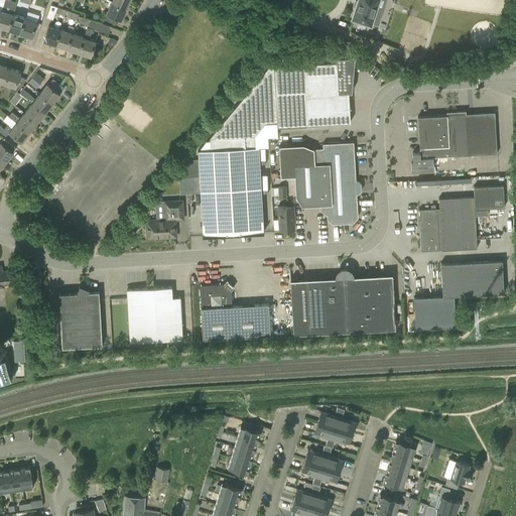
[(9,0),(5,0),(0,15),(0,26),(9,29),(13,14),(17,2),(9,0)]
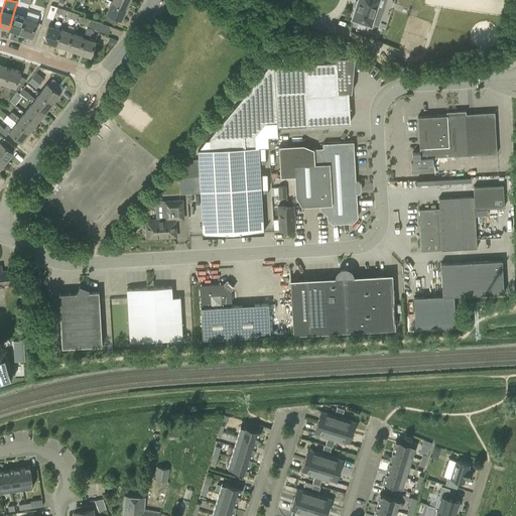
[(358,0),(353,17),(371,23),(371,22),(378,24),(381,14),(374,11),(378,0),(358,0)]
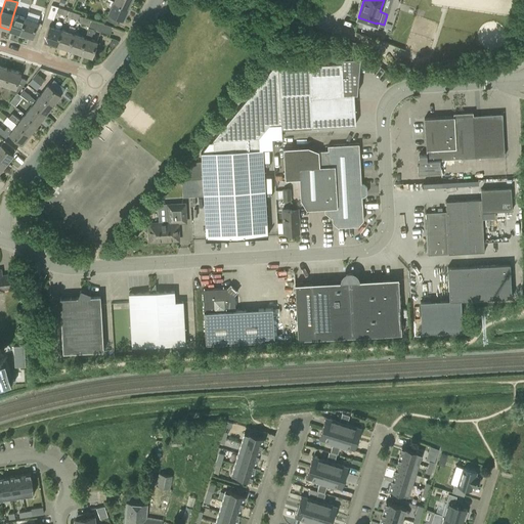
[(107,13),(123,19),(128,8),(114,1),(107,13)]
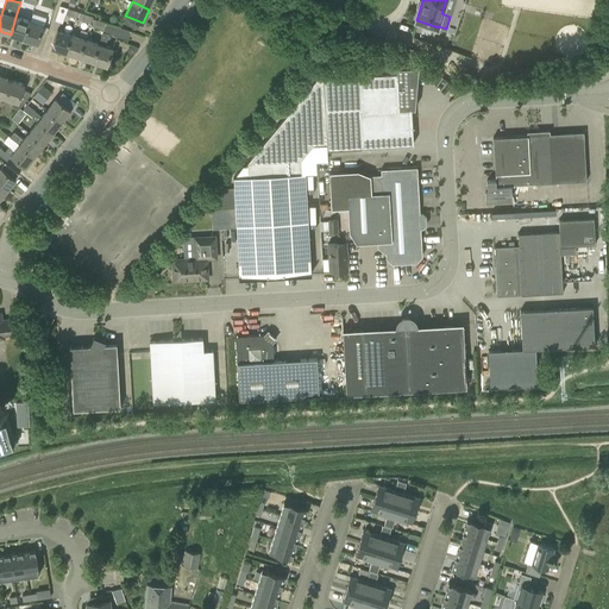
[(55,20),(62,23),(66,14),(76,19),(79,12),(61,6),(55,20)]
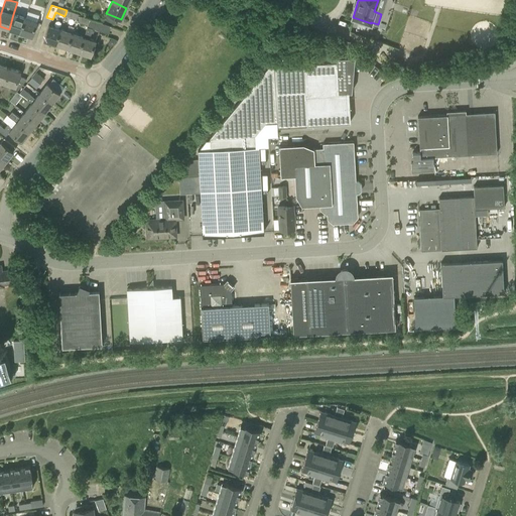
[(77,19),(79,14),(69,10),(67,16),(77,19)]
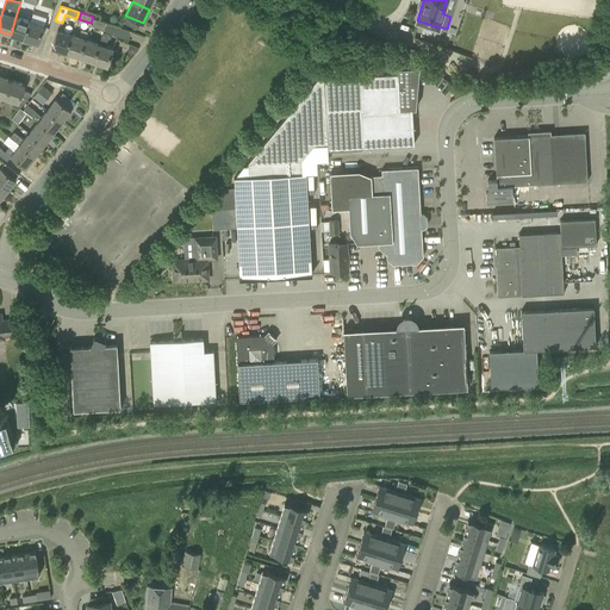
[(16,17),(11,35),(24,39),(30,22),(16,17)]
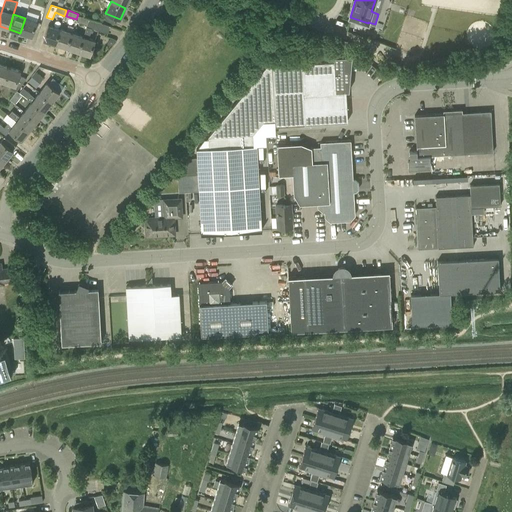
[(77,21),(87,24),(89,19),(82,16),(79,15),(77,21)]
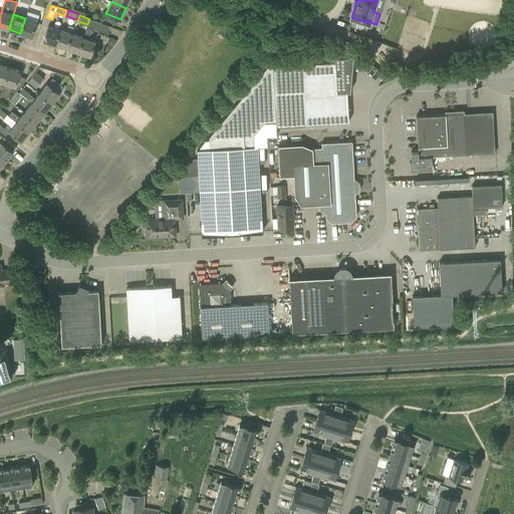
[(32,37),(37,22),(25,18),(20,33),(32,37)]
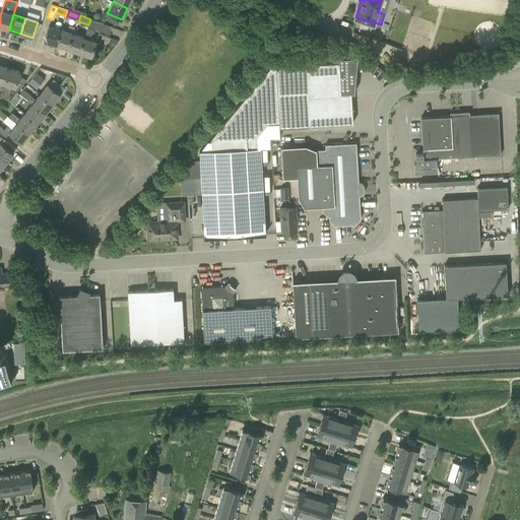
[(84,38),(79,53),(91,57),(96,42),(90,39),(93,28),(109,34),(112,26),(90,19),(88,24),(88,26),(87,26),(84,38)]
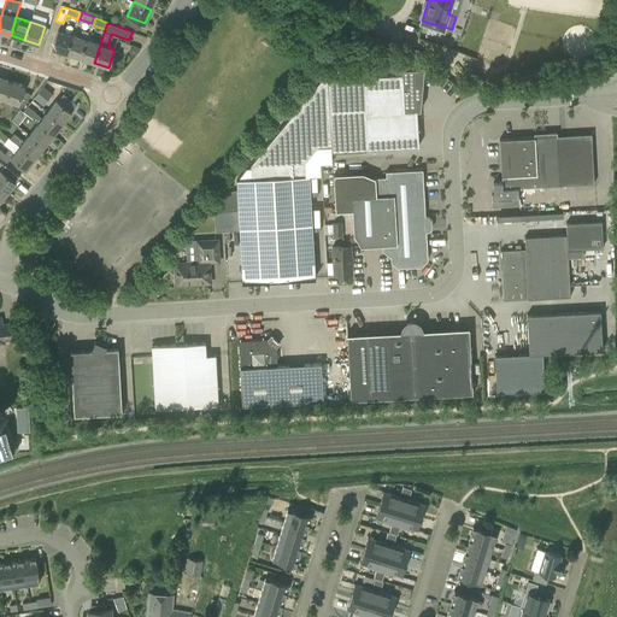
[(52,48),(66,53),(72,35),(58,30),(52,48)]
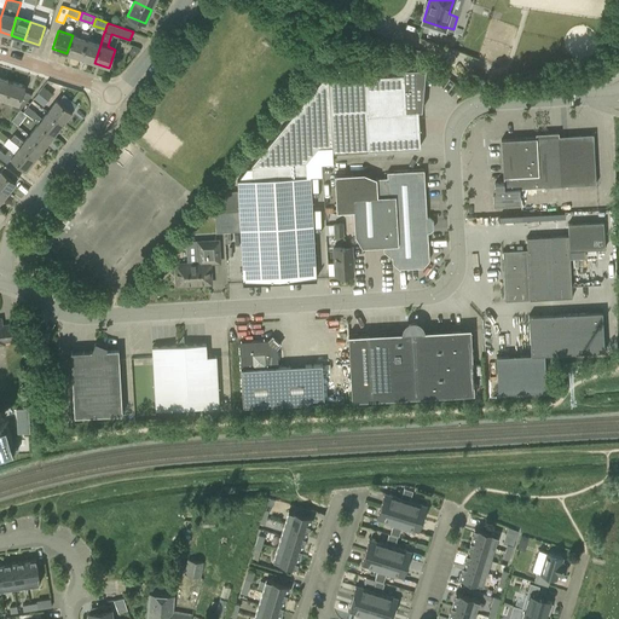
[(73,35),(67,53),(81,58),(86,40),(77,36),(73,35)]
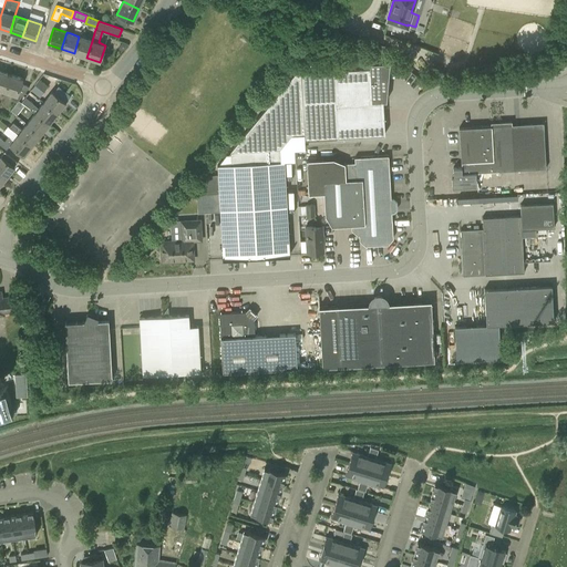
[(86,58),(92,41),(79,37),(74,53),(86,58)]
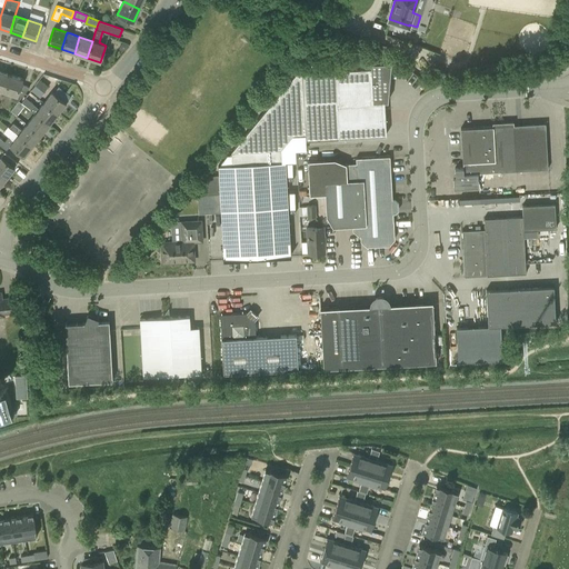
[(337,69),(300,72),(306,133),(338,131),(338,138),(386,135),(386,132),(385,101),(387,101),(385,63),(370,65),(370,67),(337,69)]
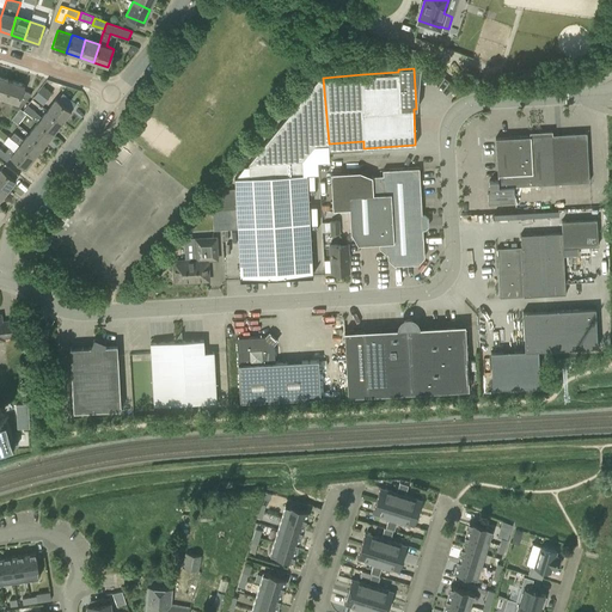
[(0,77),(0,97),(5,98),(11,80),(0,77)]
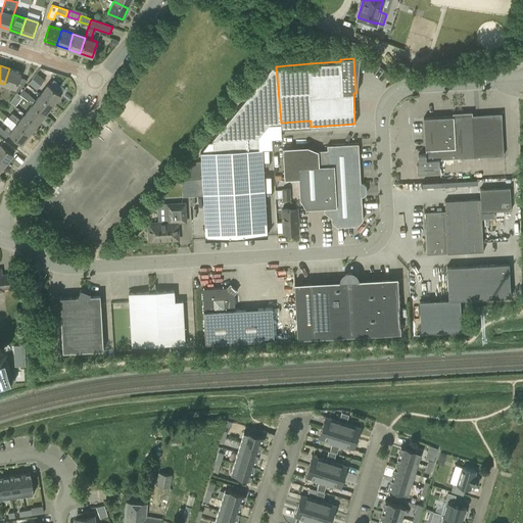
[(269,124),(281,123),(276,66),(273,66),(212,139),(214,151),(200,152),(205,238),(268,235),(263,148),(259,149),(258,136),(269,124)]
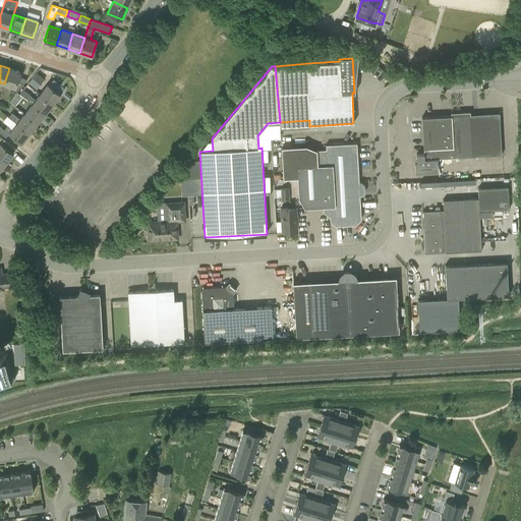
[(19,77),(21,72),(9,68),(4,83),(11,87),(9,92),(15,94),(17,92),(26,79),(19,77)]
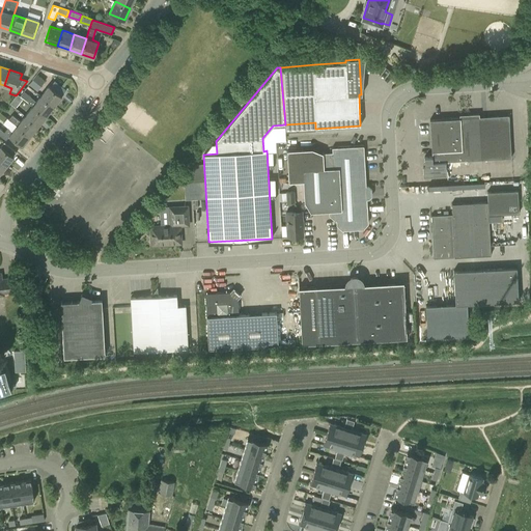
[(42,86),(33,79),(29,84),(37,91),(42,86)]
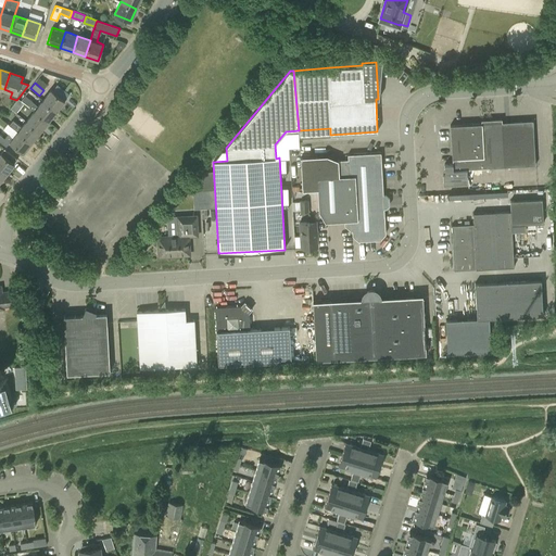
[(35,111),(48,122),(57,111),(43,101),(38,106),(33,102),(29,99),(34,93),(29,90),(25,96),(21,100),(35,111)]
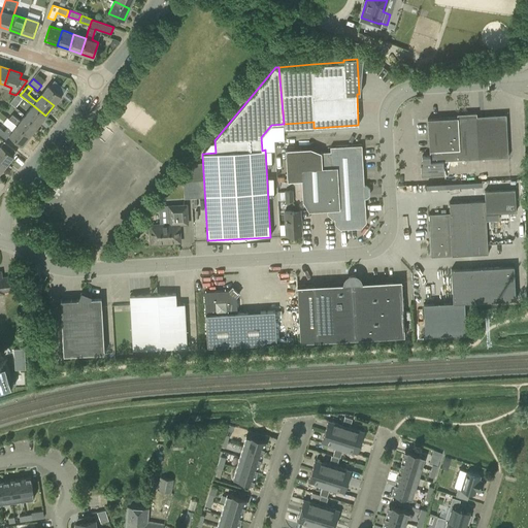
[(62,96),(50,86),(41,96),(54,105),(62,96)]
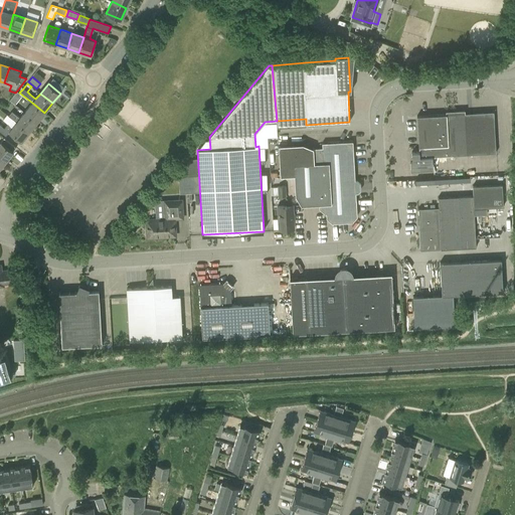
[(32,103),(25,113),(37,122),(44,113),(32,103)]
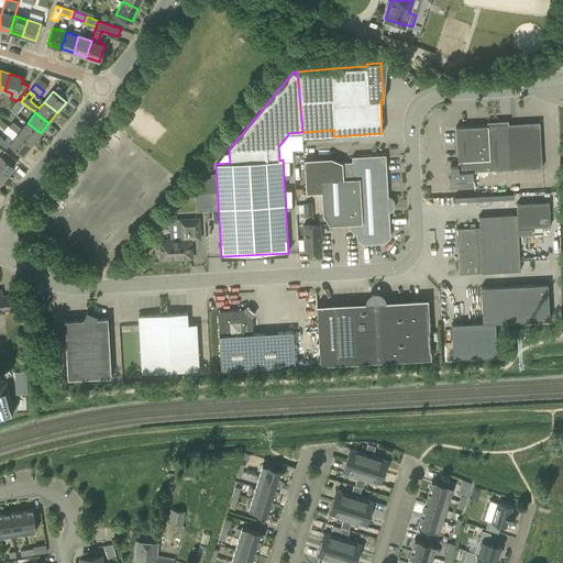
[(449,176),(449,186),(460,185),(473,184),(472,172),(542,167),(540,122),(508,124),(508,120),(496,121),(496,124),(455,127),(459,166),(450,166),(450,176),(449,176)]
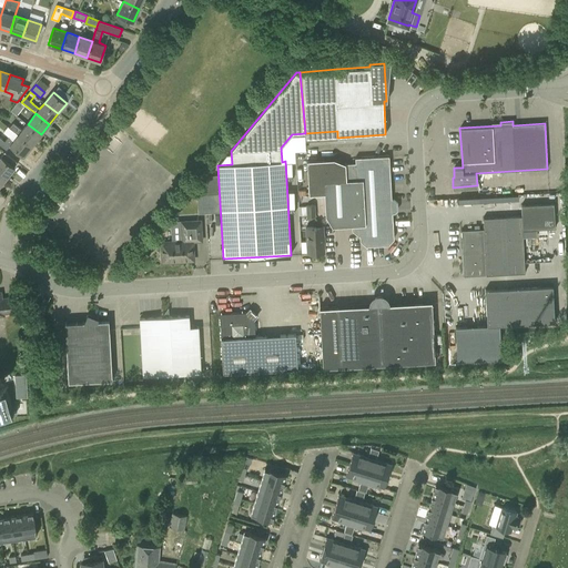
[(10,128),(32,145),(41,134),(28,124),(22,131),(13,123),(10,128)]
